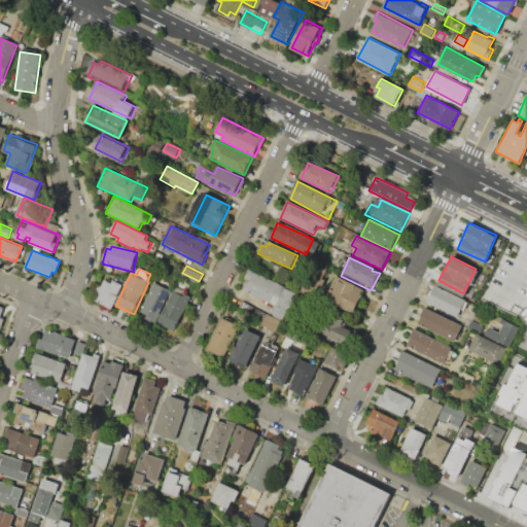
[(249,270),(297,293),(285,320),(274,314),(276,307),(244,290),(248,280),(245,279),(249,270)]
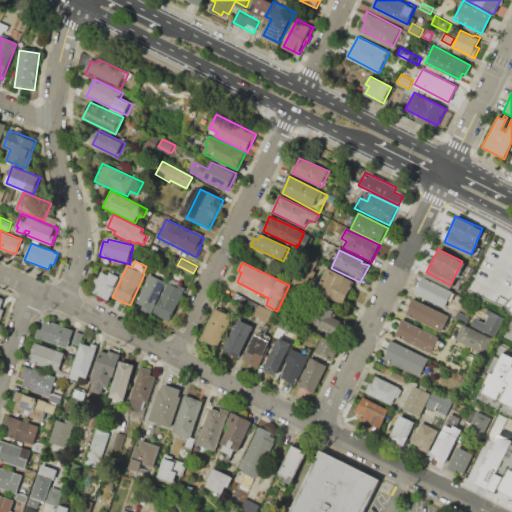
[(318,288),(321,290),(320,294),(344,304),(355,283),(327,269),(318,288)]
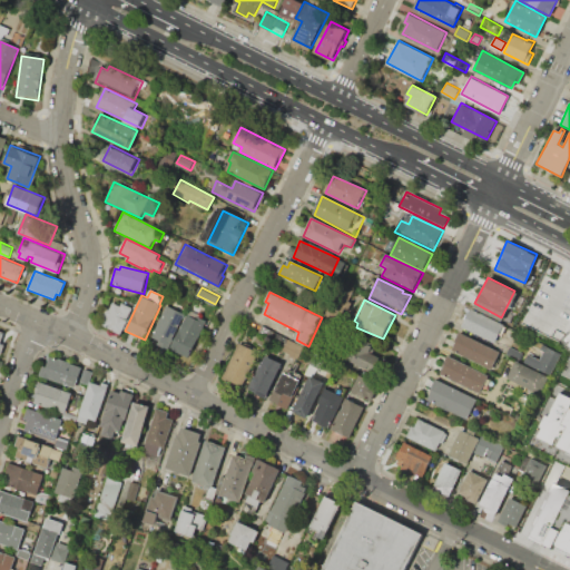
[(102,316),(106,308),(109,311),(112,303),(120,306),(121,304),(134,310),(121,336),(105,328),(108,318),(102,316)]
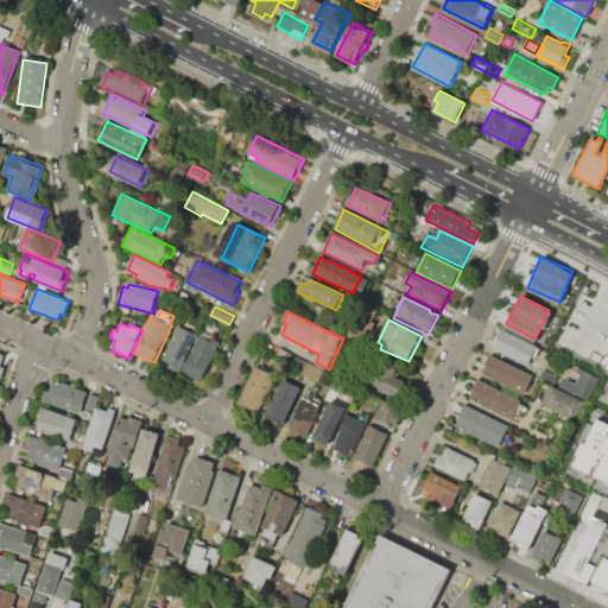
[(207,324),(216,330),(211,337),(202,331),(207,324)]
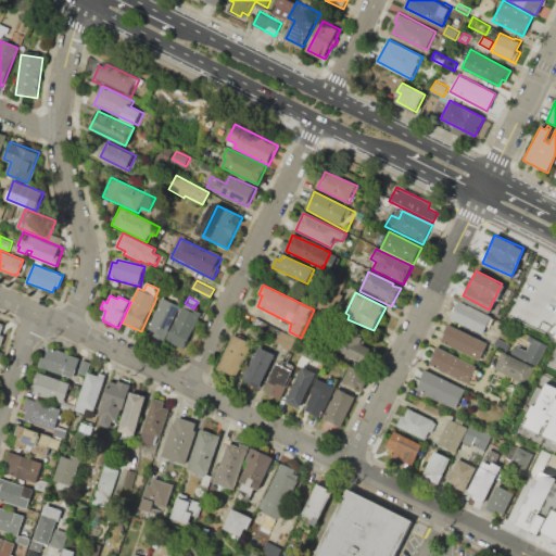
[(162,298),(180,307),(163,341),(146,332),(162,298)]
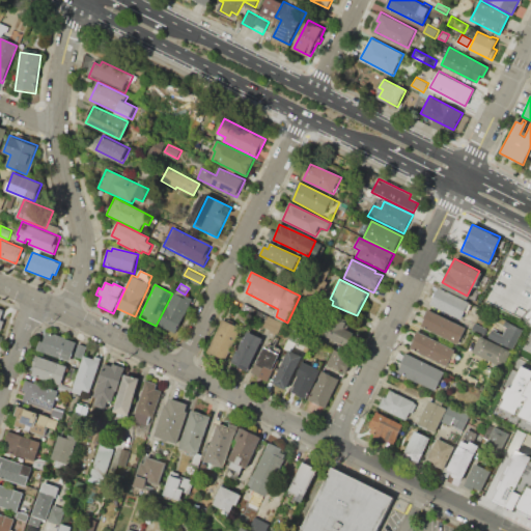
[(439,287),(470,303),(463,322),(430,305),(439,287)]
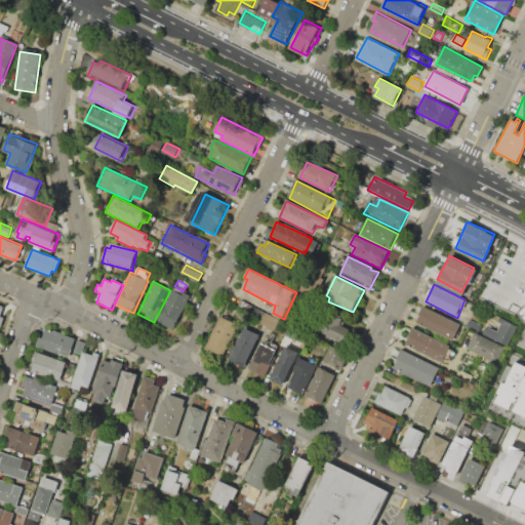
[(157,323),(174,331),(191,296),(185,293),(183,295),(172,290),(157,323)]
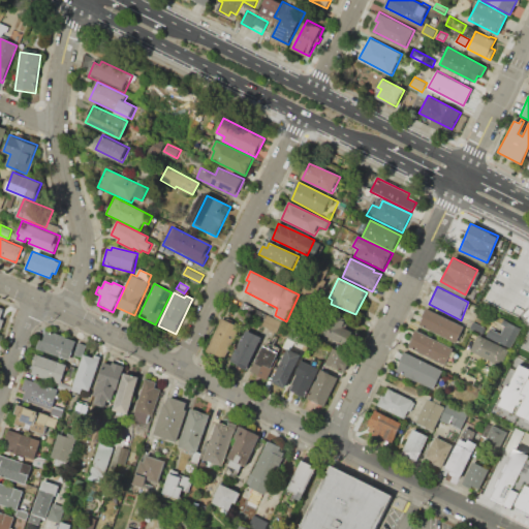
[(528,321),(522,313),(528,306),(528,512),(488,494),(519,432),(487,416),(493,402),(528,329),(528,321)]
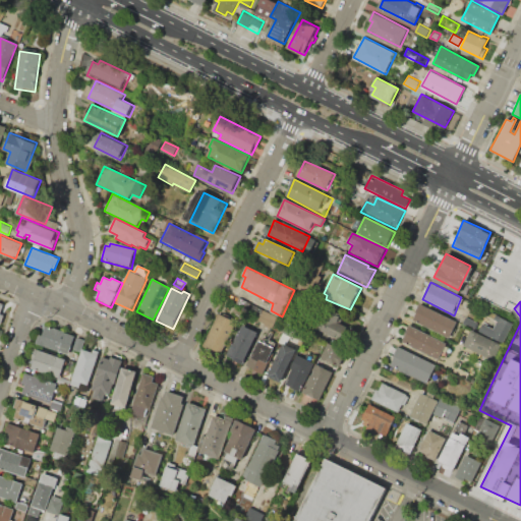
[(420,304),(458,323),(450,340),(414,322),(417,313),(416,313),(420,304)]
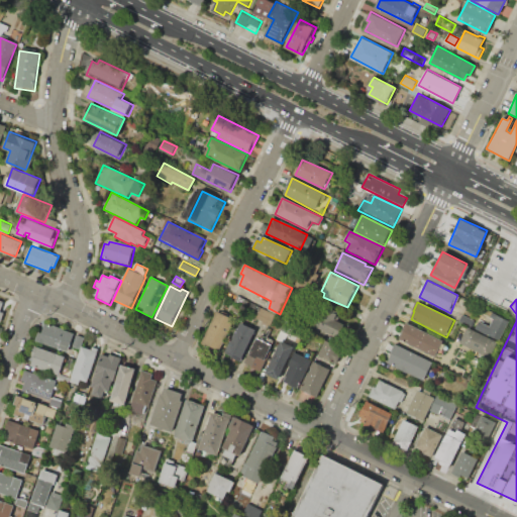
[(309,324),(338,338),(344,326),(340,324),(345,314),(319,303),(309,324)]
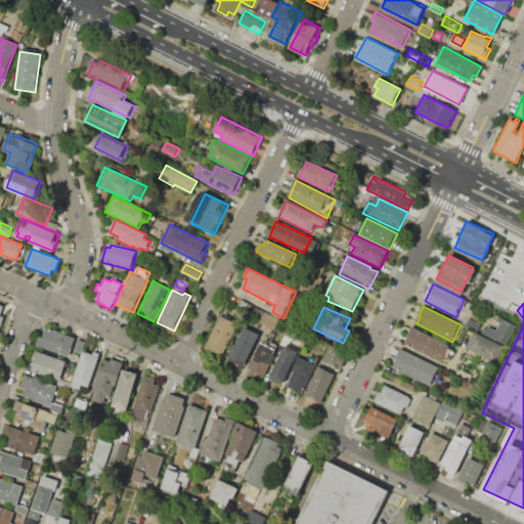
[(265,312),(278,318),(273,330),(259,323),(265,312)]
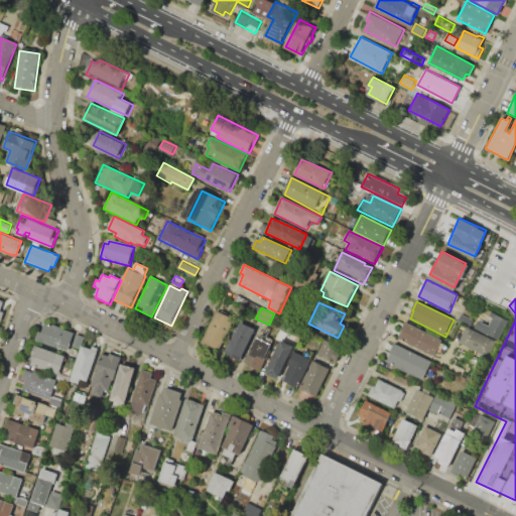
[(217,310),(235,319),(220,351),(201,343),(217,310)]
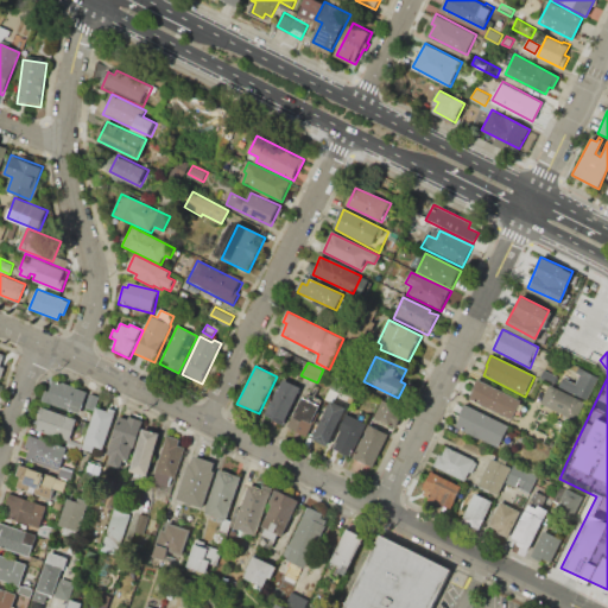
[(544,368),(557,375),(555,380),(549,377),(546,381),(539,377),(544,368)]
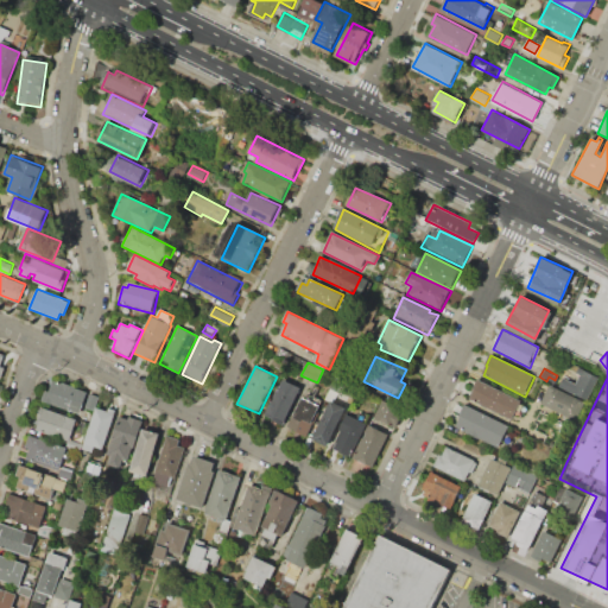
[(564,378),(577,385),(580,377),(576,375),(580,369),(597,378),(587,400),(559,386),(564,378)]
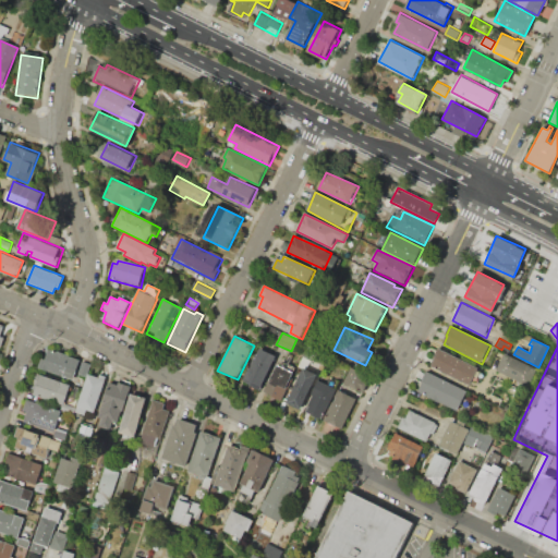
[(310,346),(314,348),(308,359),(311,360),(306,368),(300,365),(310,346)]
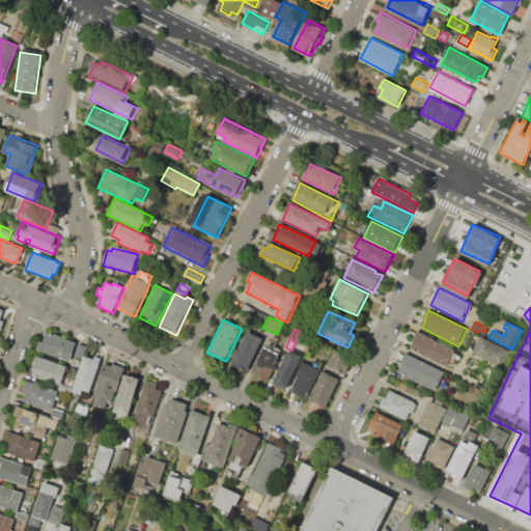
[(35,351),(38,340),(44,342),(47,331),(83,344),(80,357),(75,356),(73,363),(35,351)]
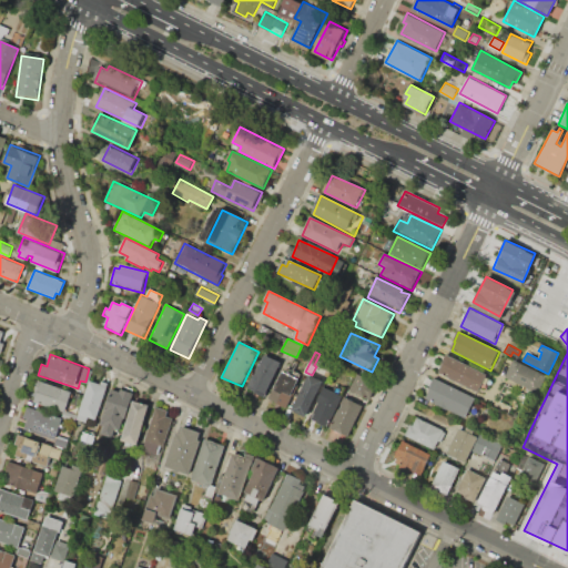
[(322,354),(336,359),(330,376),(325,374),(327,369),(317,365),(322,354)]
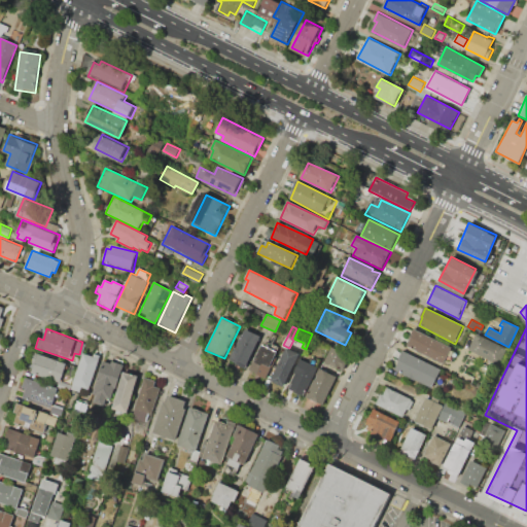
[(245,329),(261,337),(247,367),(231,360),(245,329)]
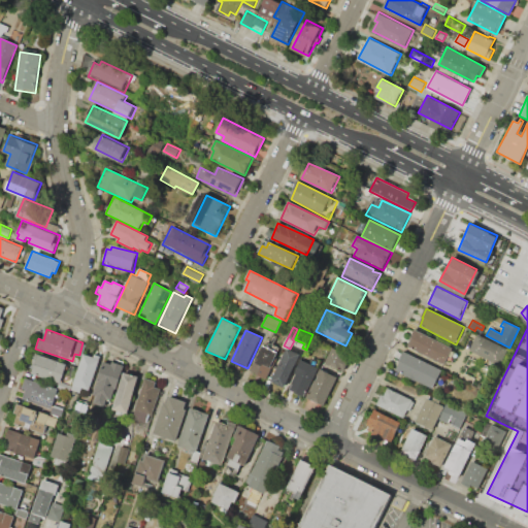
[(416,330),(454,349),(446,366),(408,348),(411,340),(410,339),(416,330)]
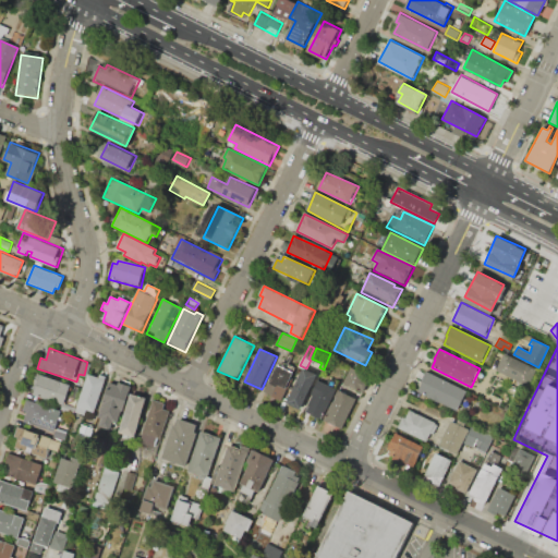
[(505,353),(537,370),(530,387),(497,371),(505,353)]
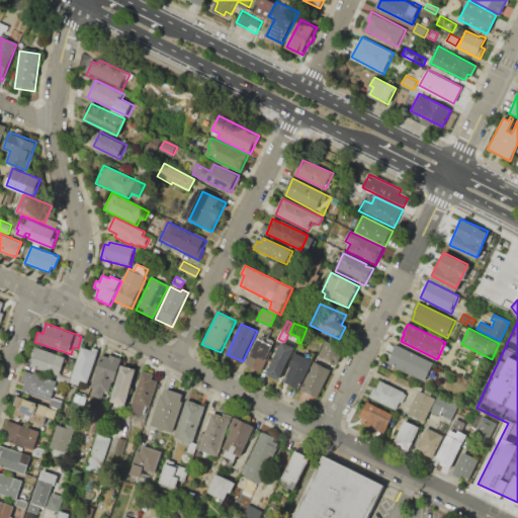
[(258,339),(274,346),(261,373),(245,364),(258,339)]
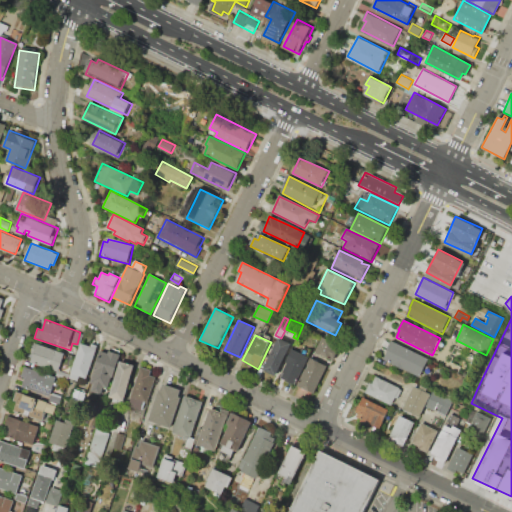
[(323,337),(341,346),(334,361),(316,352),(323,337)]
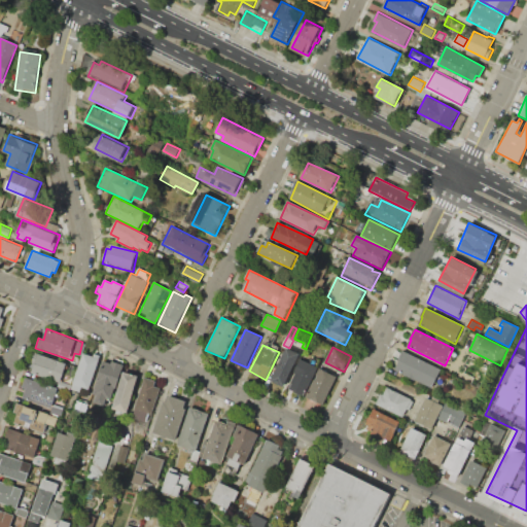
[(272,381),(285,387),(302,355),(287,348),(272,381)]
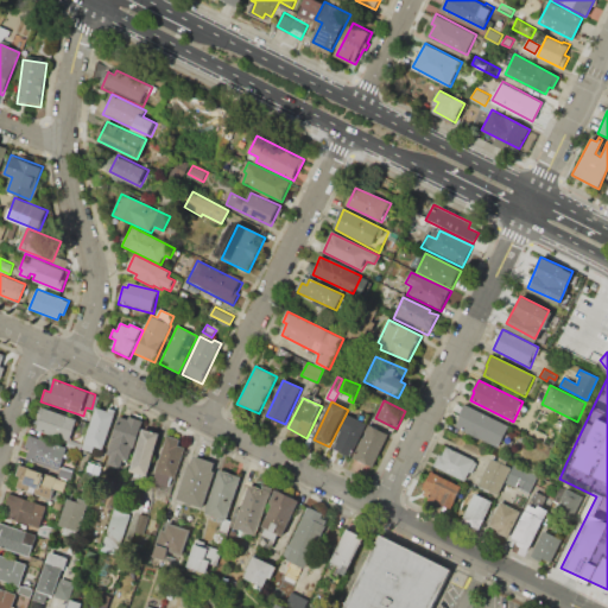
[(466,405),(511,428),(500,449),(457,428),(464,412),(462,411),(466,405)]
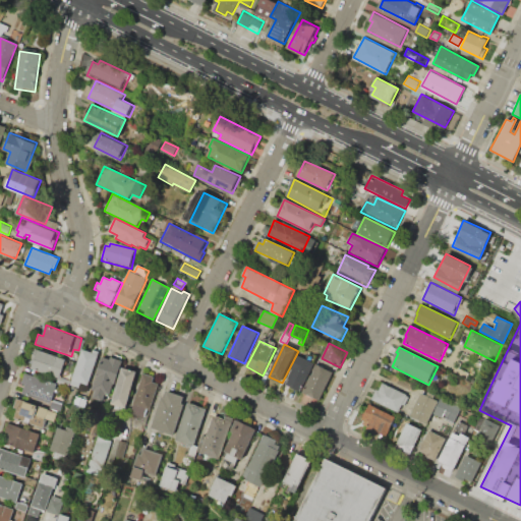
[(32,348),(64,359),(59,378),(30,368),(32,358),(29,357),(32,348)]
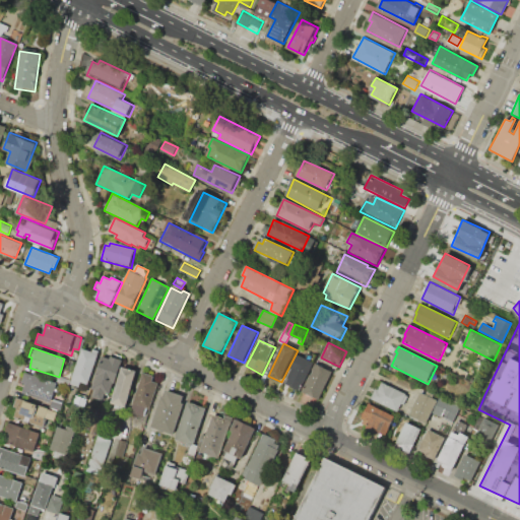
[(80,347),(91,351),(92,348),(100,350),(87,387),(71,381),(80,347)]
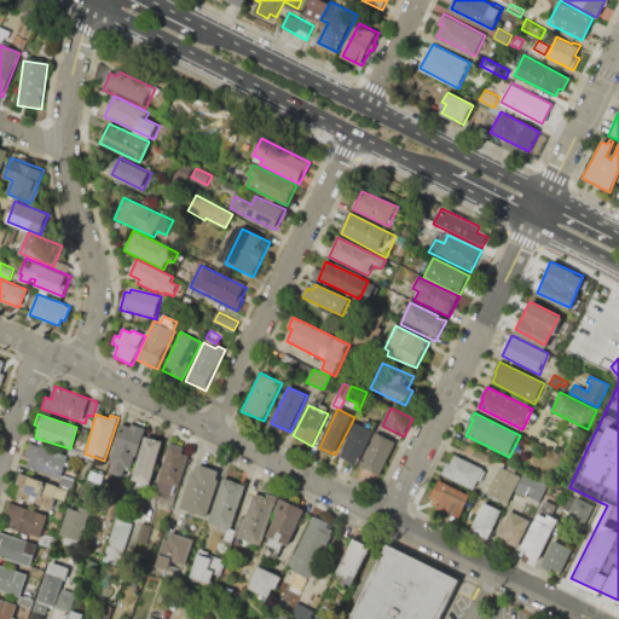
[(353,422),(374,432),(358,466),(340,457),(348,438),(346,438),(353,422)]
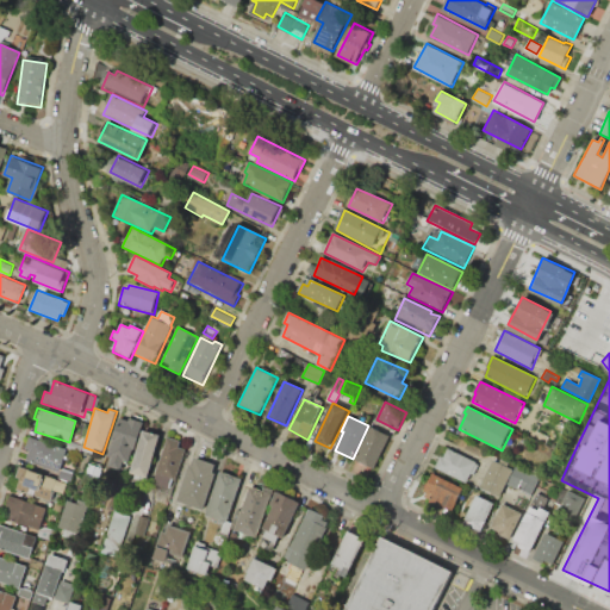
[(119,417),(129,421),(129,417),(144,422),(130,464),(123,461),(120,470),(109,466),(111,458),(107,456),(119,417)]
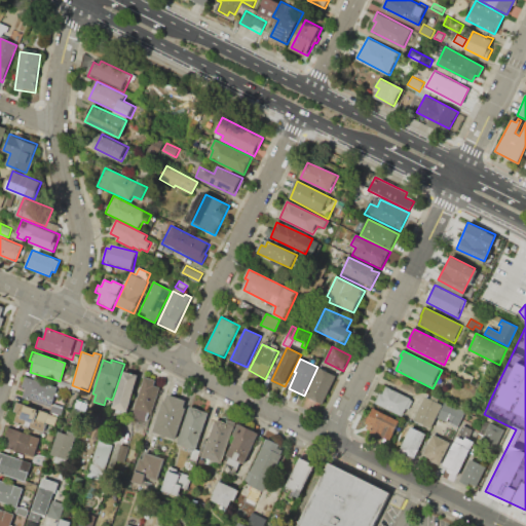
[(320,368),(337,376),(324,405),(306,397),(320,368)]
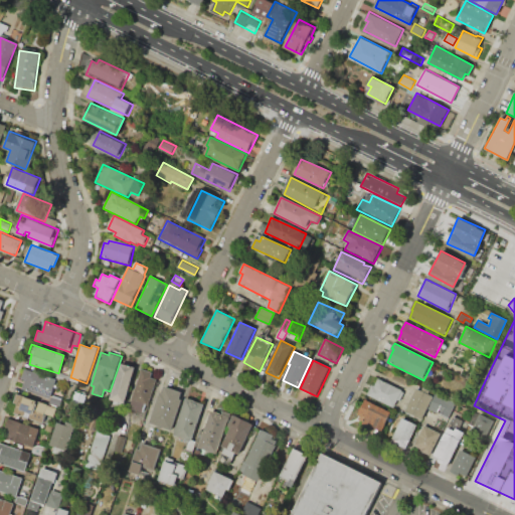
[(121,363),(135,367),(124,402),(111,399),(121,363)]
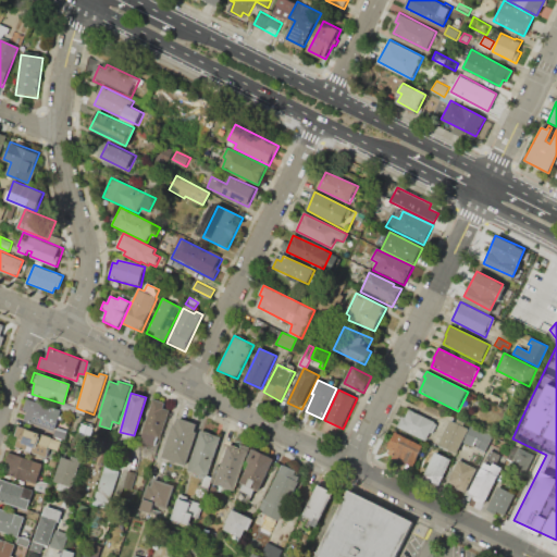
[(26,398),(61,410),(54,432),(23,421),(26,411),(22,410),(26,398)]
